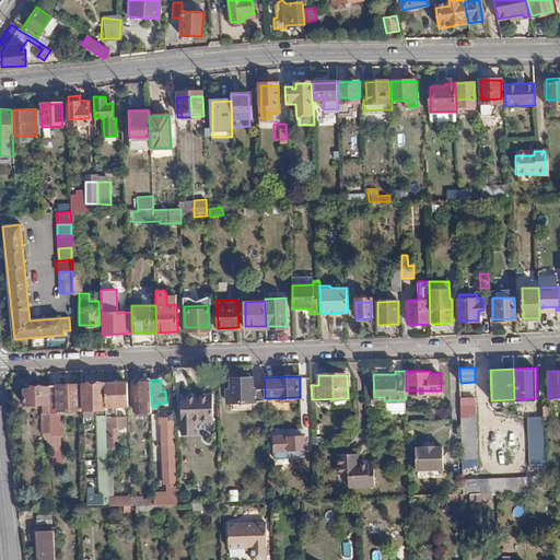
[(253,380),(232,380),(232,392),(228,392),(228,401),(265,400),(265,398),(265,391),(253,391),(253,380)]
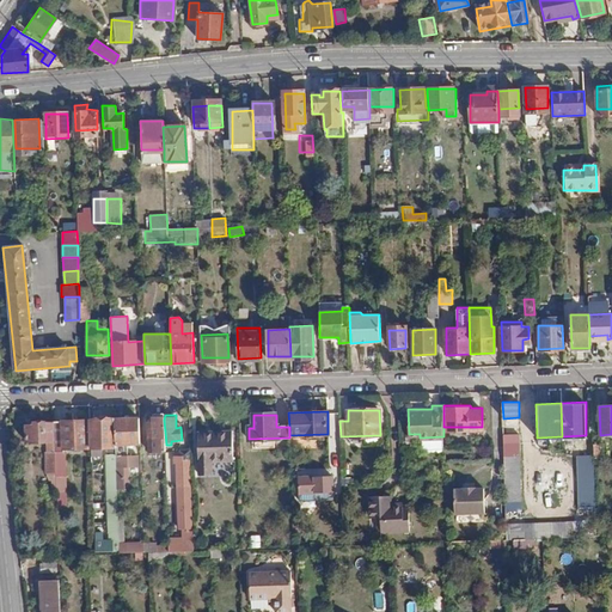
[(164,420),(148,420),(150,450),(166,450),(166,445),(164,420)]
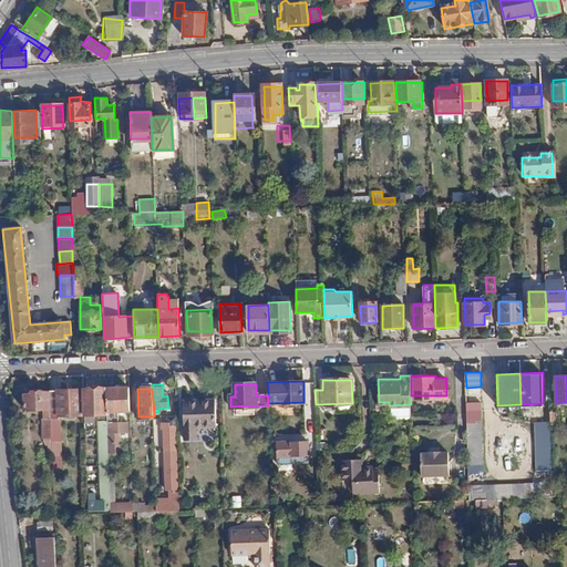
[(51,390),(24,390),(24,411),(42,410),(43,460),(52,459),(51,420),(51,402),(51,390)]
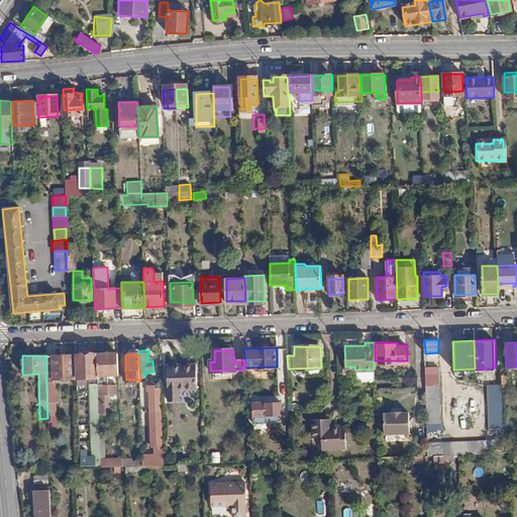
[(74,356),(46,355),(46,367),(53,367),(53,379),(75,379),(74,356)]
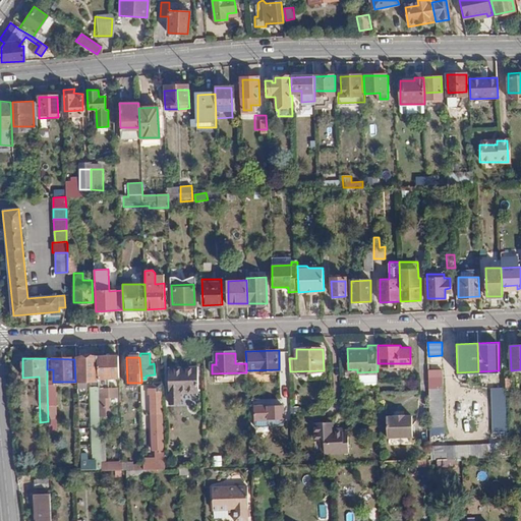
[(120,359),(99,360),(99,384),(100,406),(110,405),(109,393),(106,393),(105,382),(120,381),(120,359)]
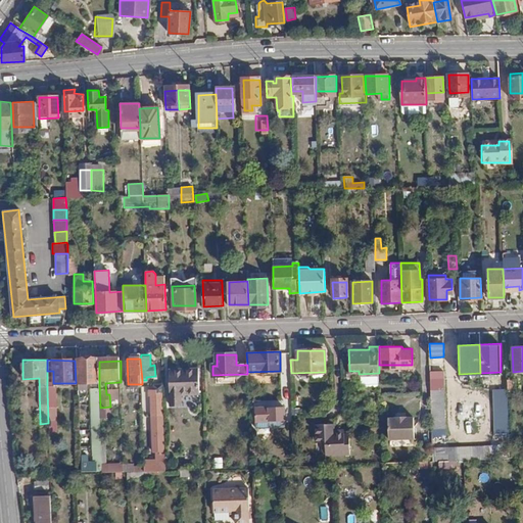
[(99,362),(78,362),(79,386),(99,385),(99,362)]
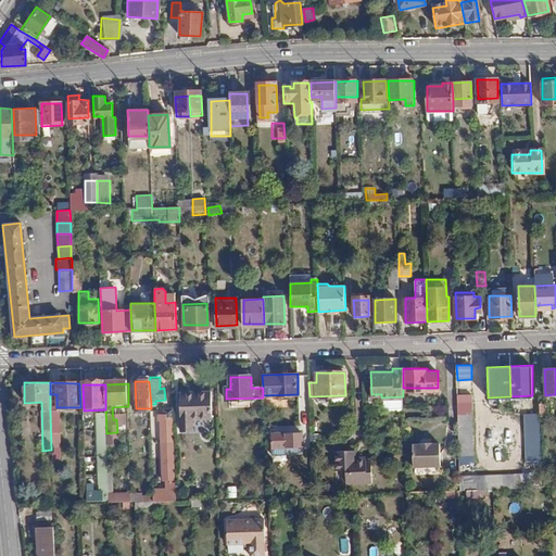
[(211,390),(191,391),(191,396),(179,397),(179,429),(191,429),(191,418),(211,416),(211,390)]
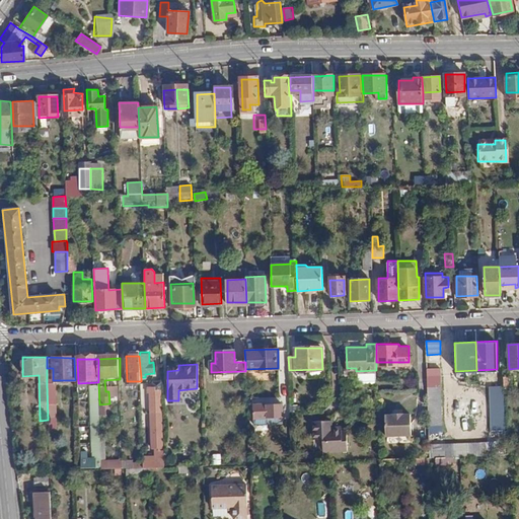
[(427,367),(427,375),(441,374),(441,366),(427,367)]
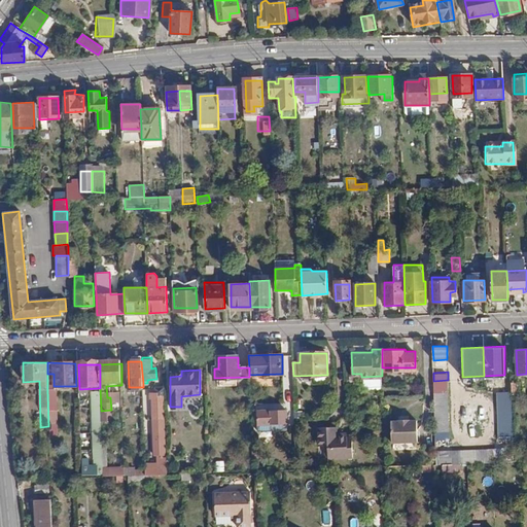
[(448,380),(433,381),(434,430),(449,430),(448,380)]
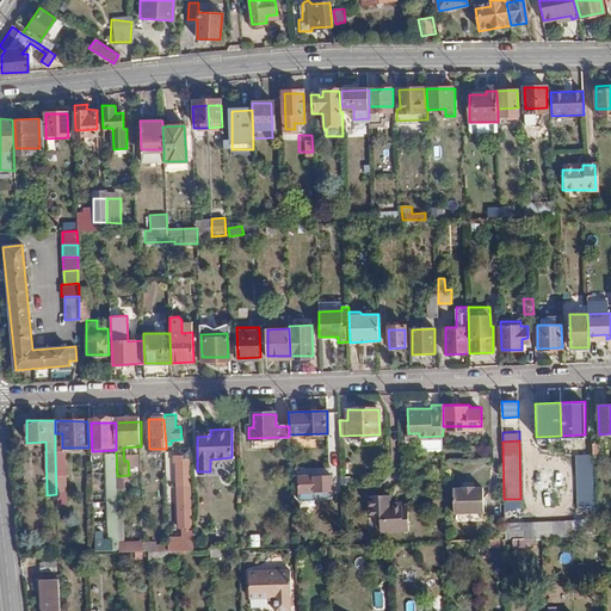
[(191,449),(180,449),(181,457),(177,458),(178,470),(191,470),(191,449)]
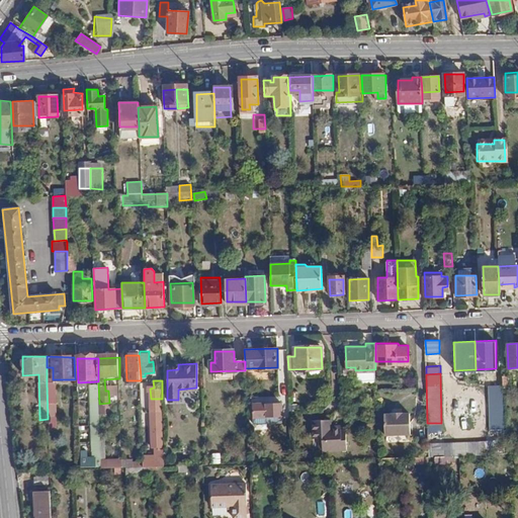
[(57,383),(47,383),(48,419),(49,429),(58,428),(57,383)]
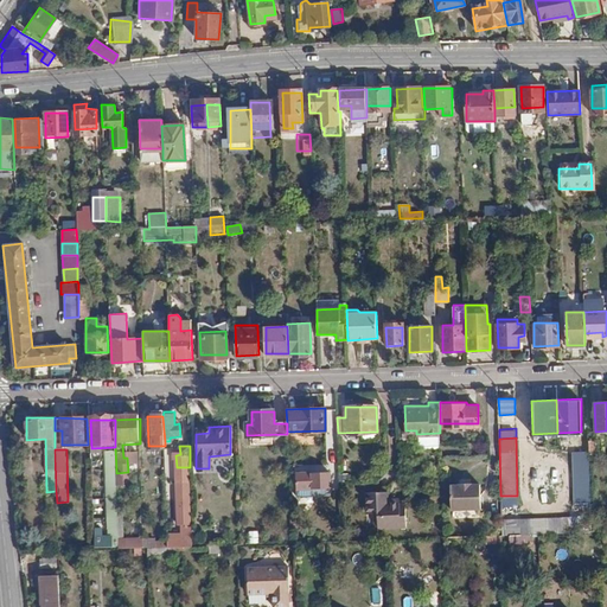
[(588,457),(574,457),(577,518),(503,519),(503,536),(510,536),(522,535),(540,535),(592,532),(588,457)]
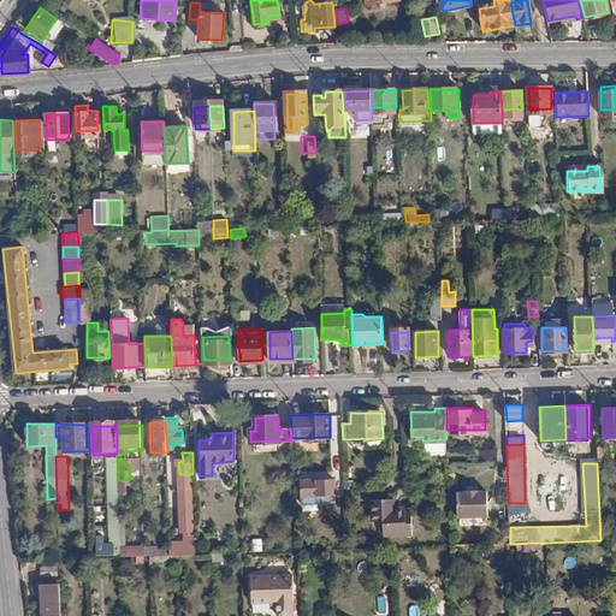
[(335,478),(300,479),(301,497),(317,496),(318,503),(336,502),(335,478)]
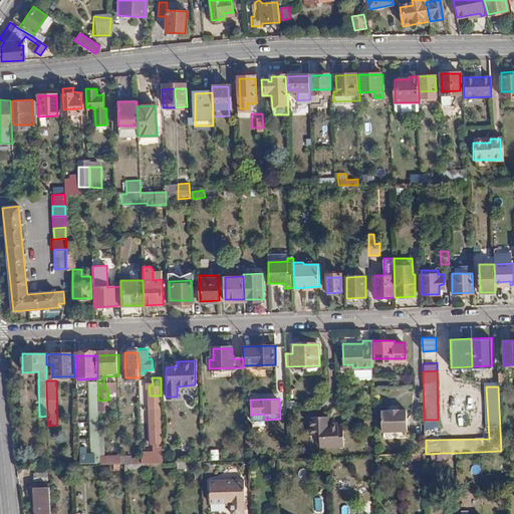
[(390,409),(381,410),(382,430),(408,430),(407,410),(401,409),(400,407),(390,407),(390,409)]
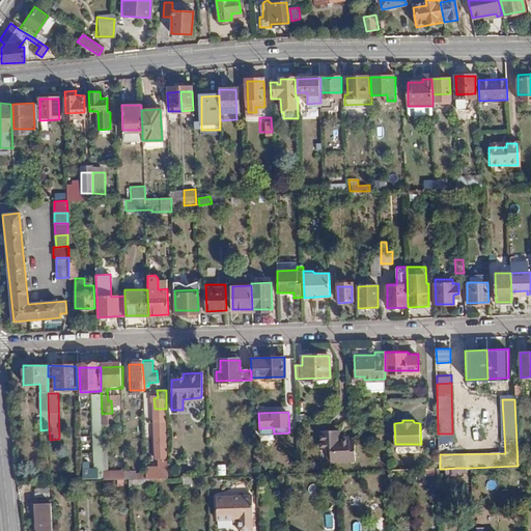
[(337,429),(319,430),(320,448),(330,448),(329,462),(356,460),(355,441),(348,441),(348,439),(338,438),(337,429)]
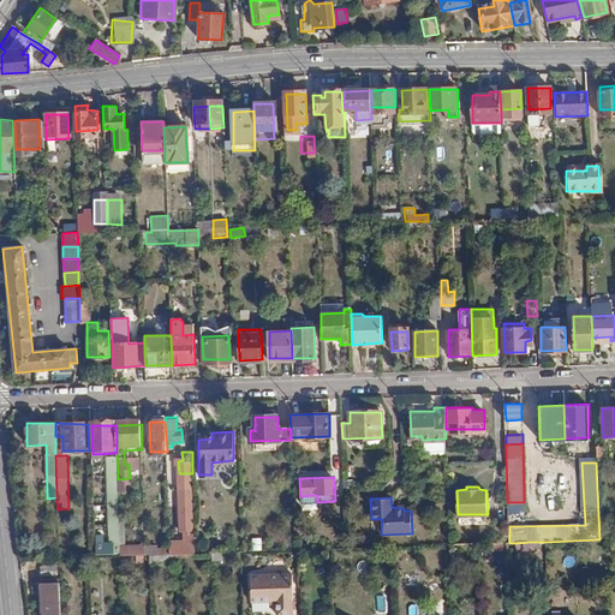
[(118,507),(108,507),(108,529),(118,529),(118,507)]
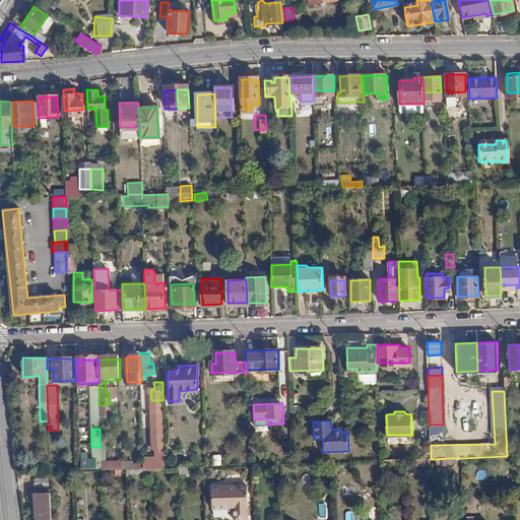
[(213,466),(221,465),(220,455),(213,456),(213,466)]
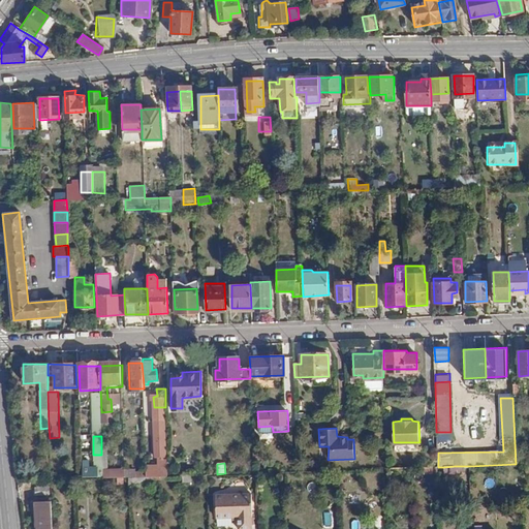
[(181,466),(167,466),(167,475),(181,474),(181,466)]
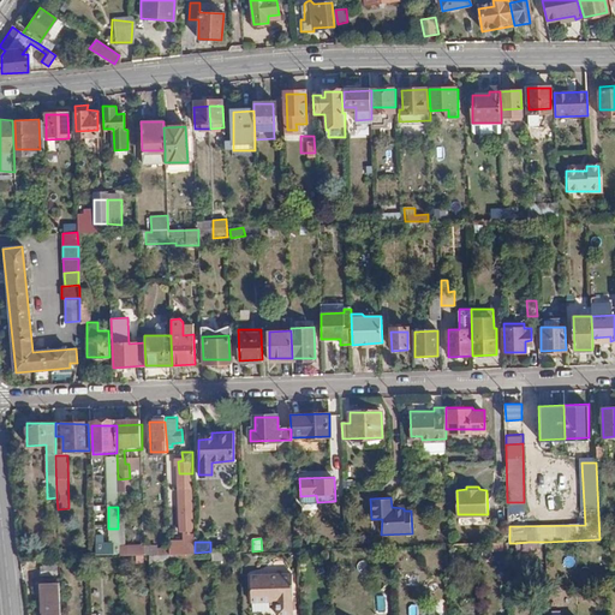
[(529,542),(517,543),(518,553),(530,553),(529,542)]
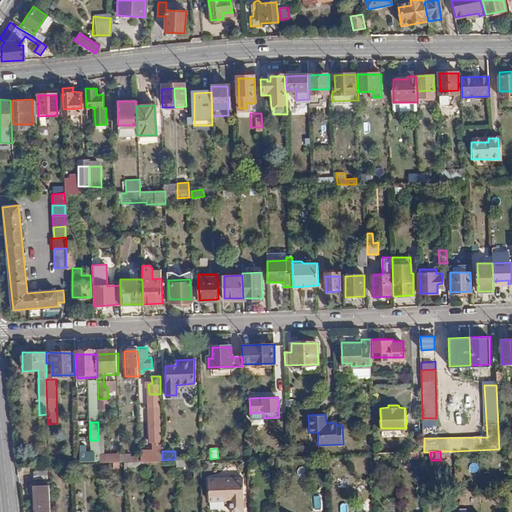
[(140,454),(101,454),(101,463),(140,463),(140,454)]
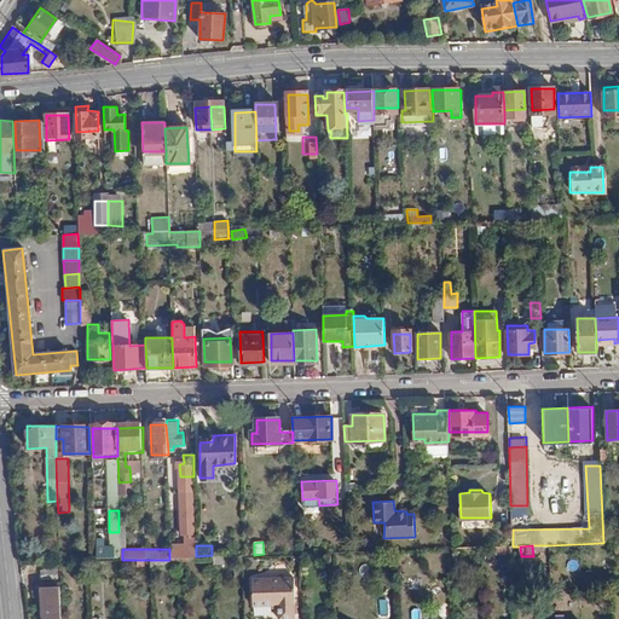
[(57,568),(40,568),(40,578),(57,577),(57,568)]
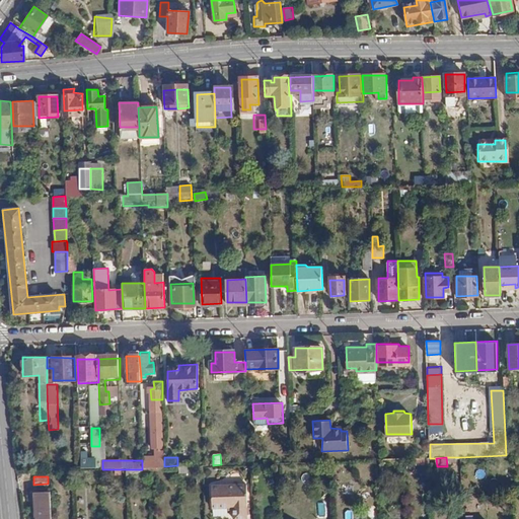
[(247,485),(213,487),(214,509),(235,507),(236,518),(243,518),(249,518),(247,485)]
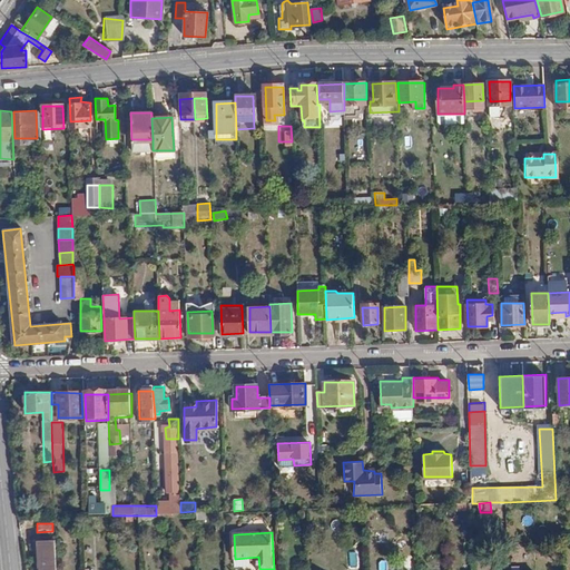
[(389,538),(372,539),(373,561),(390,560),(389,538)]
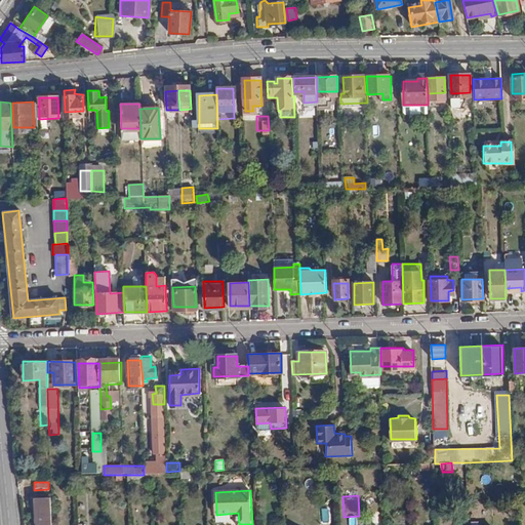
[(51,524),(50,497),(34,496),(34,524),(51,524)]
